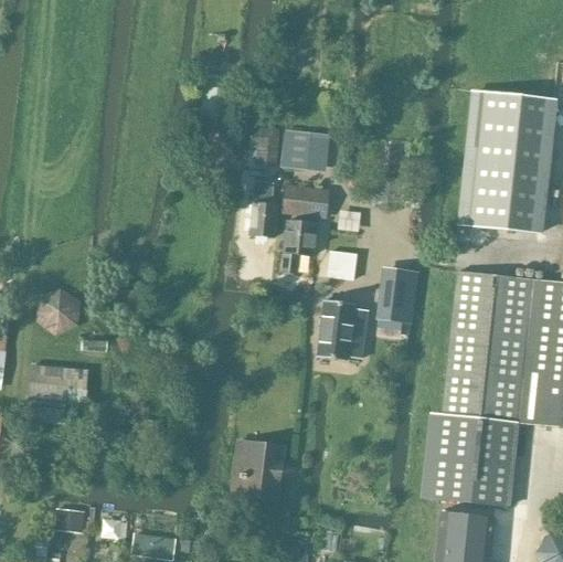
[(204,85),(200,117),(226,120),(231,88),(227,88),(208,85),(204,85)]
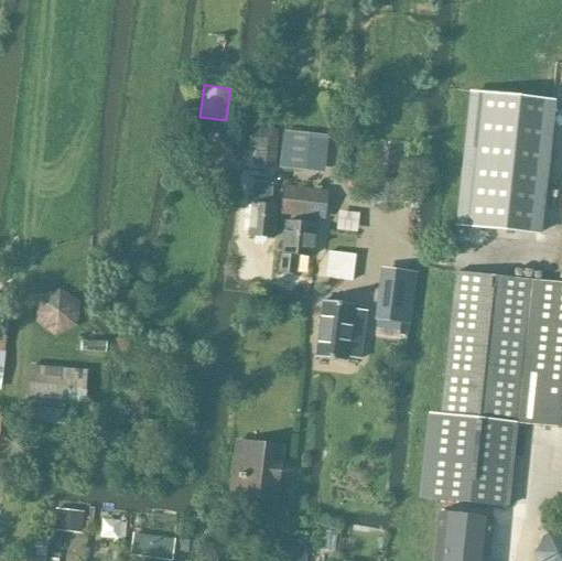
[(273,163),(278,129),(251,126),(249,144),(258,144),(256,162),(273,163)]
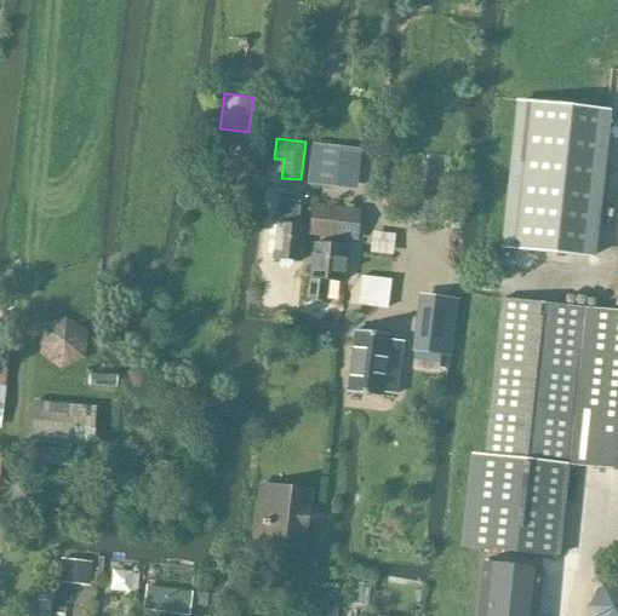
[(313,142),(309,182),(338,185),(342,144),(313,142)]
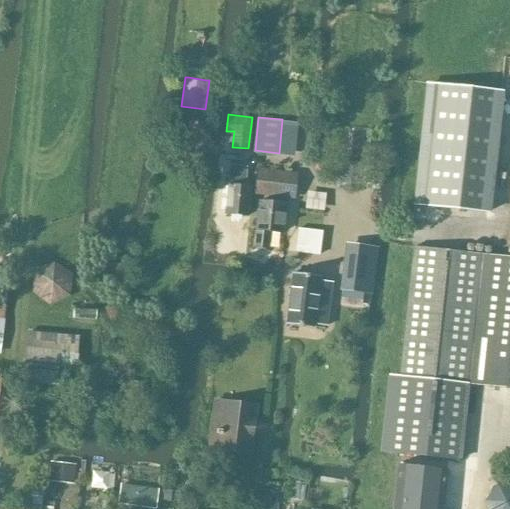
[(342,160),(340,184),(365,186),(367,162),(342,160)]
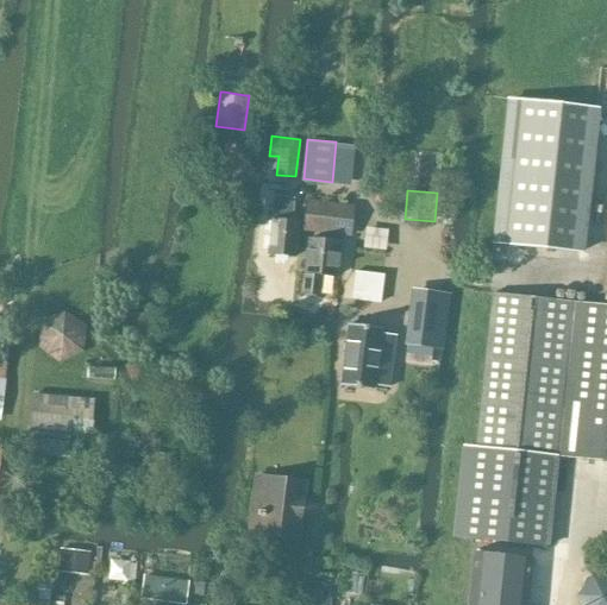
[(295,254),(299,220),(293,219),(295,195),(274,194),(269,252),(295,254)]
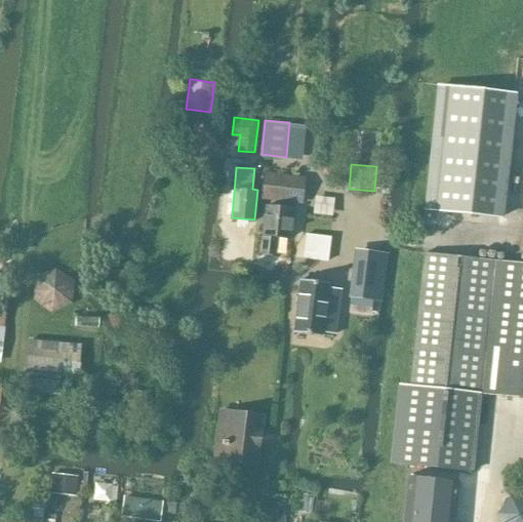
[(264,234),(265,234),(263,250),(276,251),(278,235),(290,237),(293,207),(292,207),(293,198),(303,199),(305,177),(267,172),(264,195),(281,197),(280,205),(267,204),(264,234)]
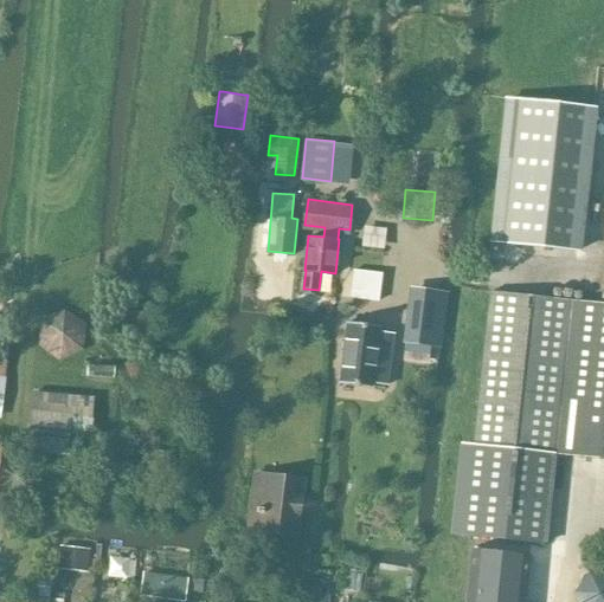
[(379,298),(383,271),(354,267),(352,296),(379,298)]
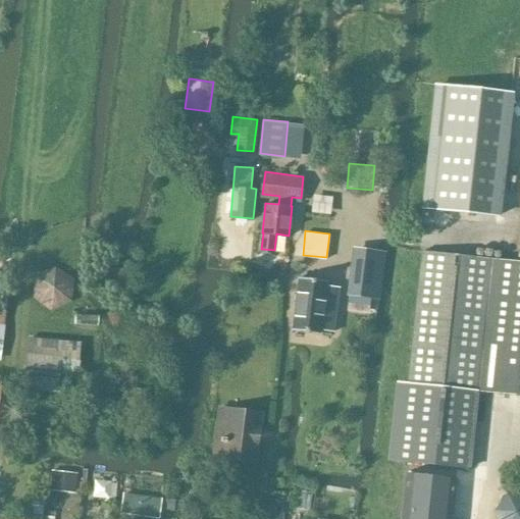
[(352,262),(348,294),(372,297),(378,249),(361,246),(359,262),(352,262)]
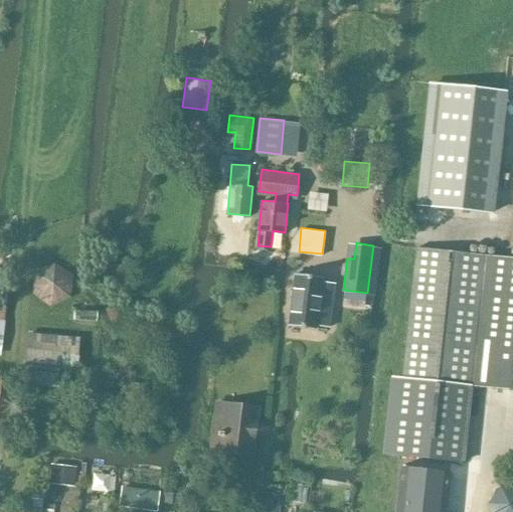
[(391,375),(383,452),(463,461),(471,384),(486,253),(417,245),(403,376),(391,375)]
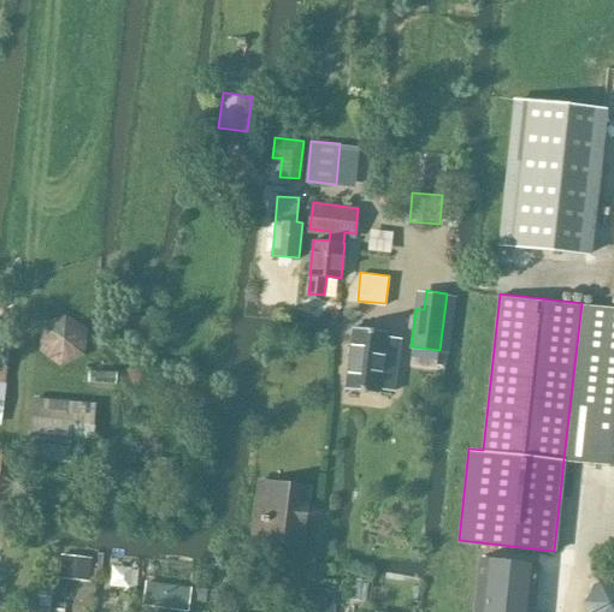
[(613,306),(582,303),(564,459),(613,465),(613,306)]
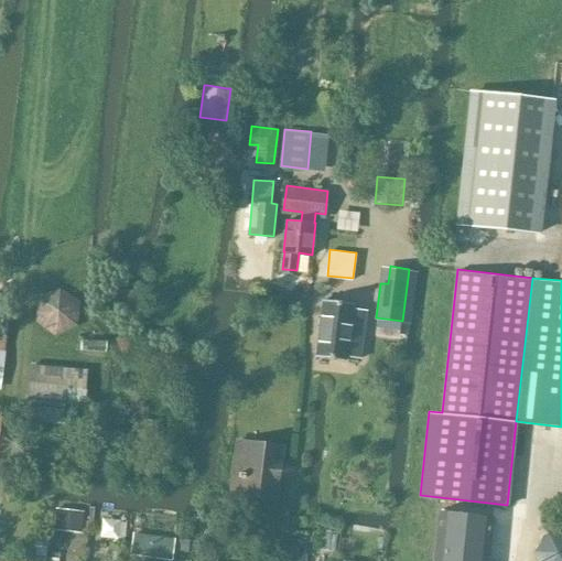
[(323,299),(316,355),(348,359),(348,356),(363,357),(368,310),(354,308),(355,303),(323,299)]
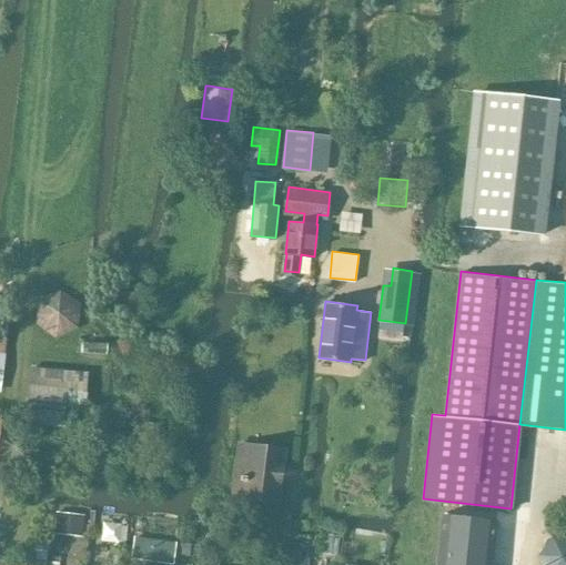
[(0,390),(2,391),(10,313),(0,311),(0,390)]
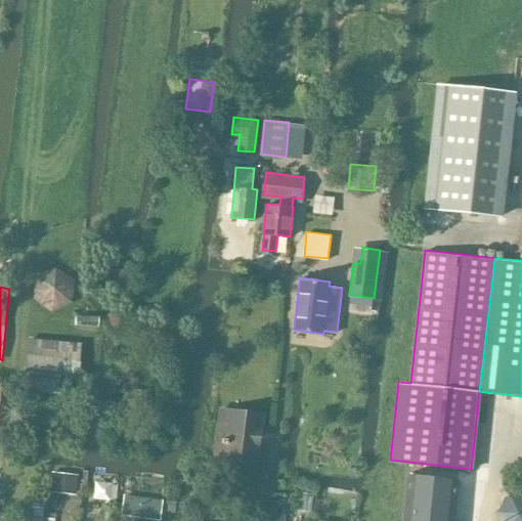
[(29,336),(25,388),(59,391),(68,392),(69,377),(79,378),(82,341),(29,336)]
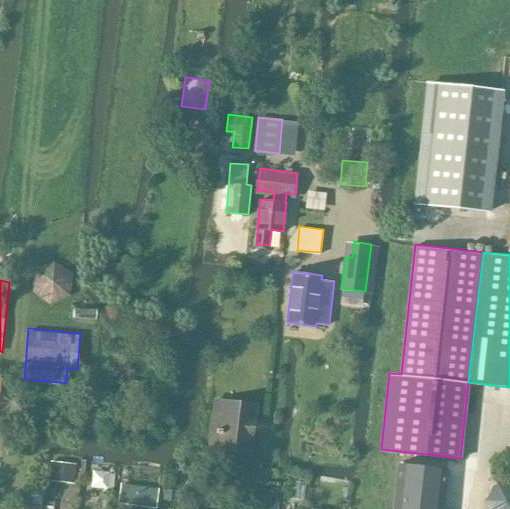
[(222,400),(217,448),(252,452),(258,404),(222,400)]
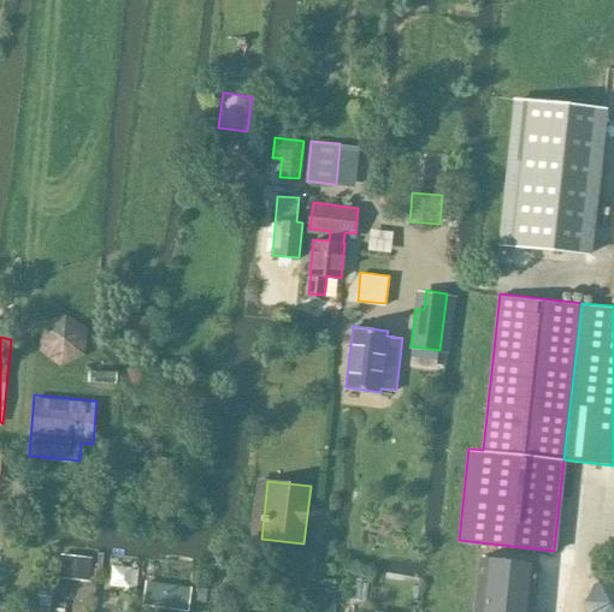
[(60,576),(92,578),(94,556),(63,552),(60,576)]
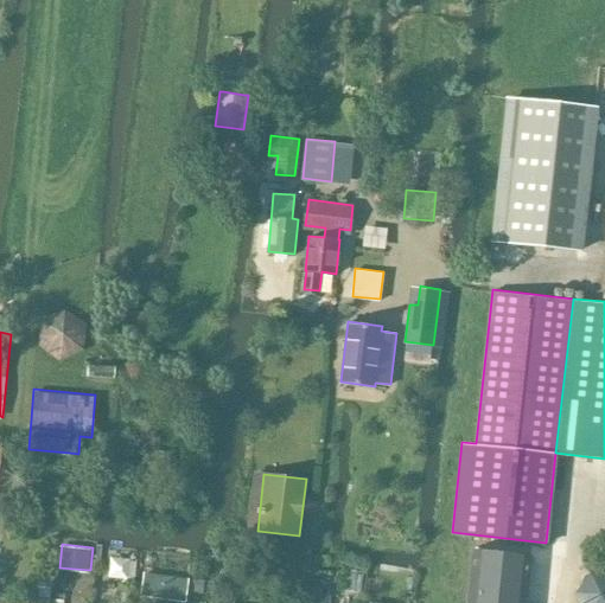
[(471,550),(465,602),(526,602),(532,555),(471,550)]
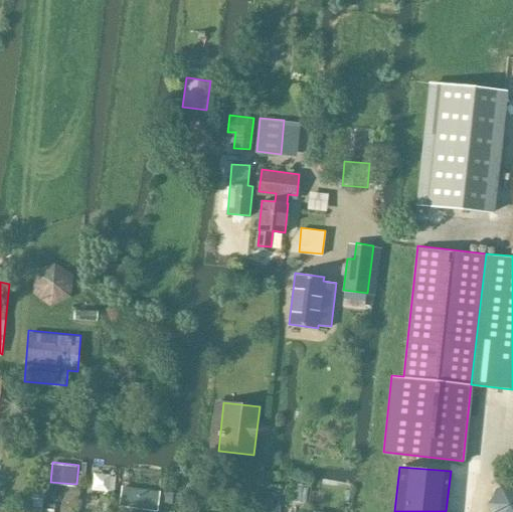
[(158,511),(161,490),(123,485),(119,511),(137,511),(138,509),(158,511)]
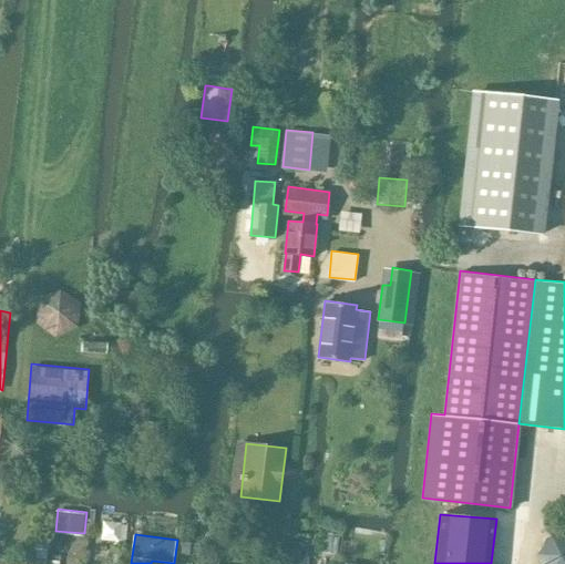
[(43,563),(44,561),(44,542),(31,541),(31,560),(19,559),(18,563),(43,563)]
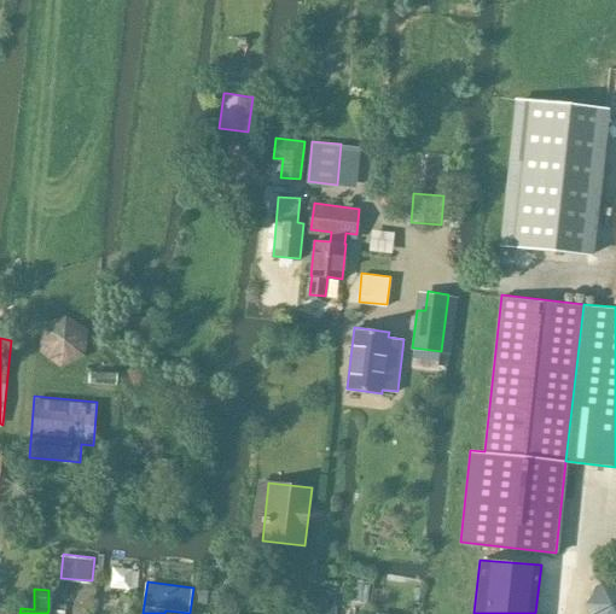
[(321,602),(319,613),(336,613),(338,606),(321,602)]
